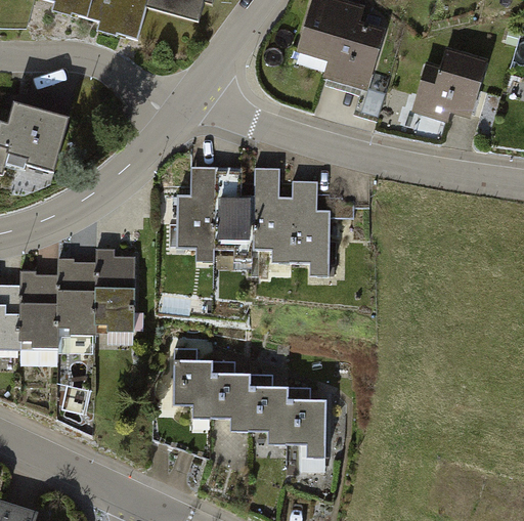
[(36,0),(35,6),(139,38),(148,9),(205,26),(212,0),(36,0)]
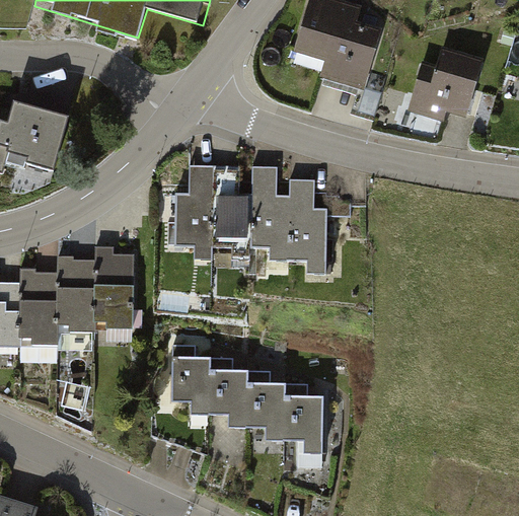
[(362,11),(323,0),(307,0),(293,52),(322,61),(317,76),(364,89),(381,30),(358,23),(362,11)]
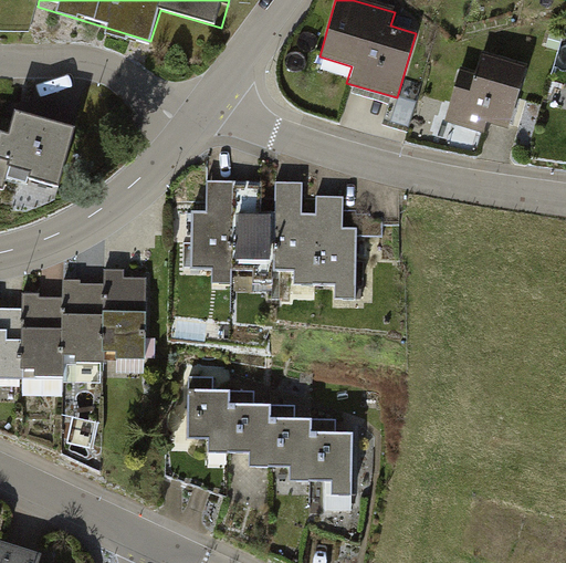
[(477,72),(460,68),(449,108),(510,125),(526,64),(482,52),(477,72)]
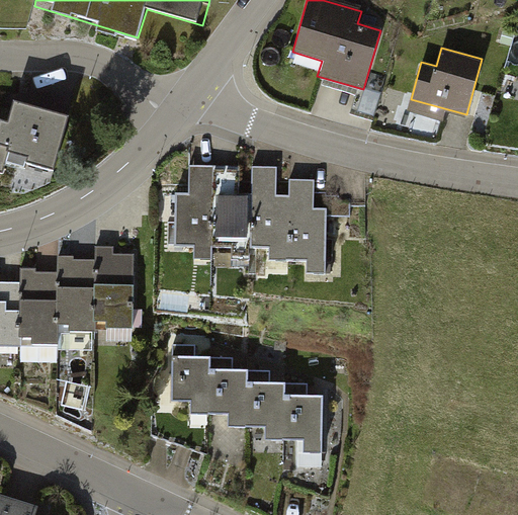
[(362,103),(378,107),(384,82),(368,78),(362,103)]
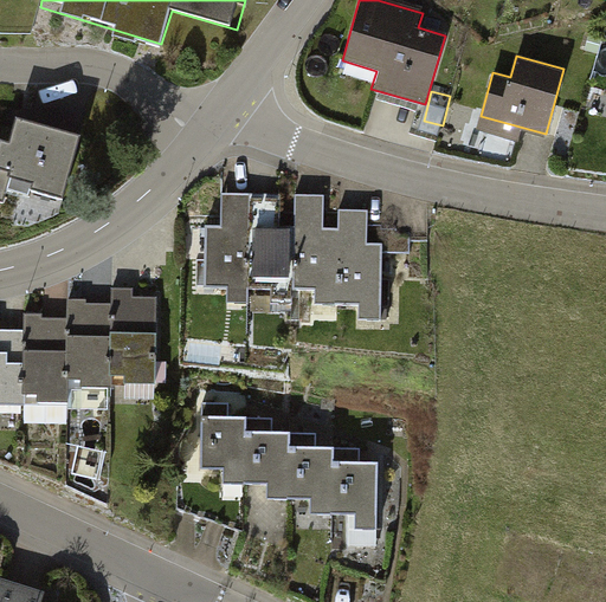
[(0,188),(4,176),(59,193),(76,135),(17,118),(10,144),(0,141),(0,188)]
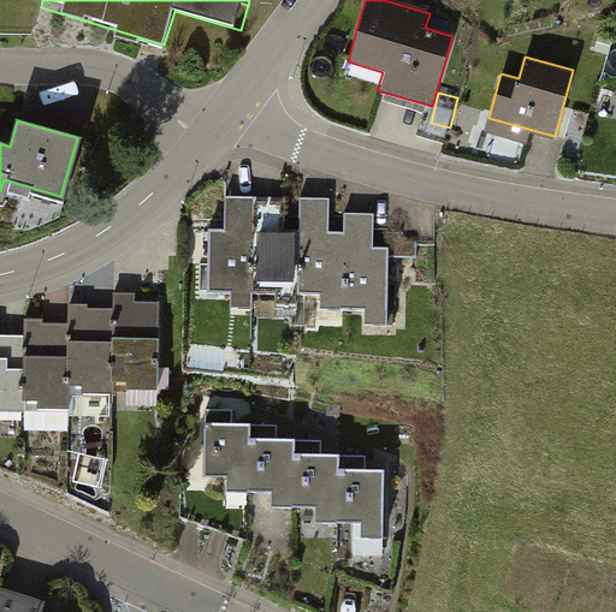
[(225,229),(211,229),(209,287),(232,287),(232,303),(253,303),(253,284),(323,284),(323,301),(366,302),(366,321),(386,322),(388,248),(373,248),(373,211),(341,209),(341,227),(332,227),(332,195),(297,194),(297,226),(285,226),(285,194),(225,194),(225,229)]
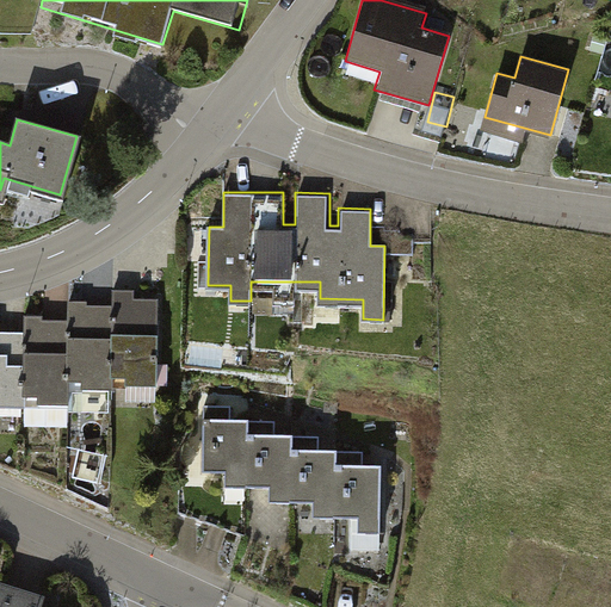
[(0,423),(66,425),(67,388),(155,389),(158,293),(111,290),(111,303),(66,301),(66,313),(22,313),(22,323),(0,322),(0,423)]
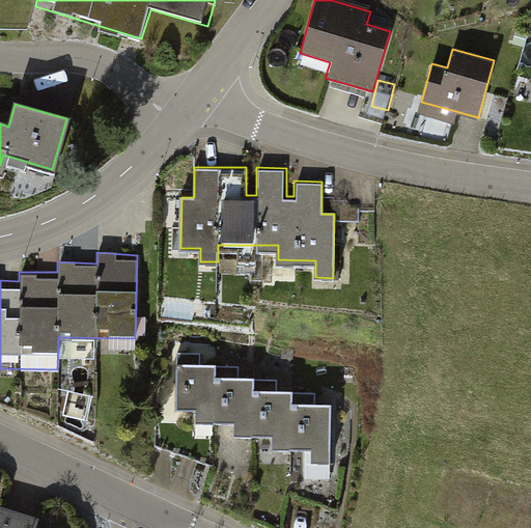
[(217,364),(178,365),(178,404),(200,403),(200,418),(236,417),(236,433),(272,433),(273,448),(308,448),(308,465),(332,465),(332,404),(294,405),(294,391),(253,392),(253,377),(217,378),(217,364)]
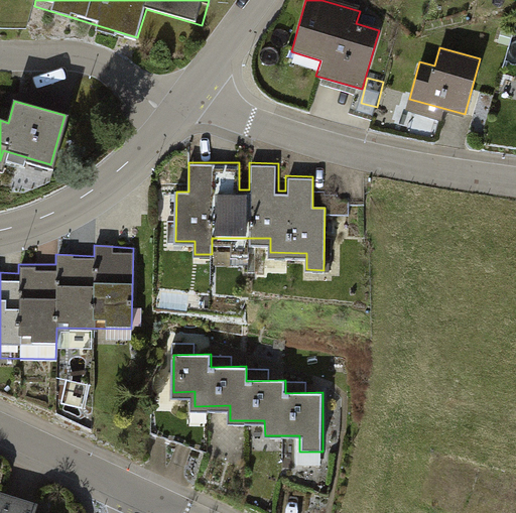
[(70,370),(66,392),(89,396),(93,374),(70,370)]
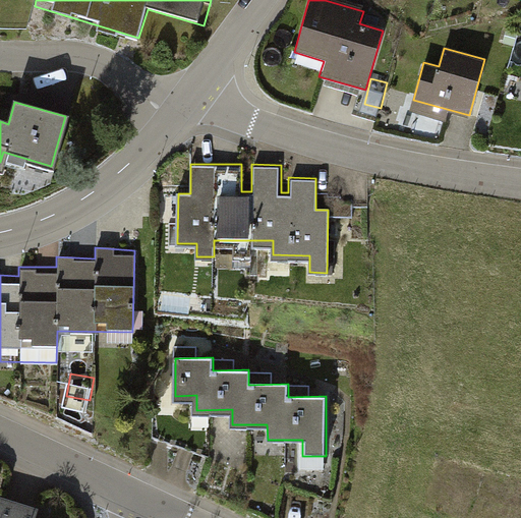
[(34,517),(37,508),(0,498),(0,499),(0,517),(34,517)]
